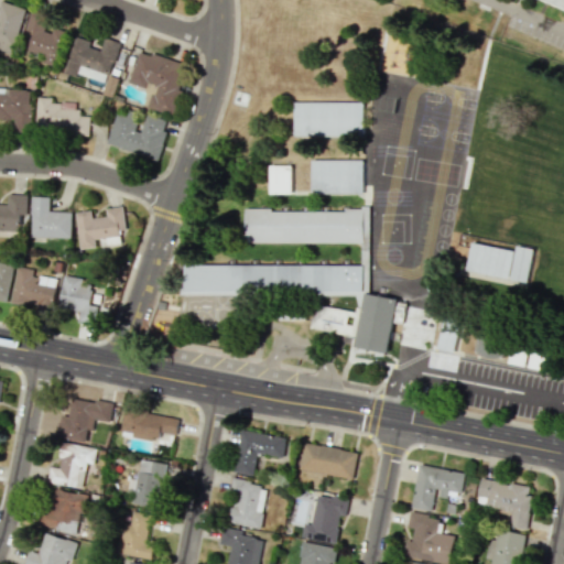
[(0,0),(0,51),(10,54),(24,9),(0,0)]
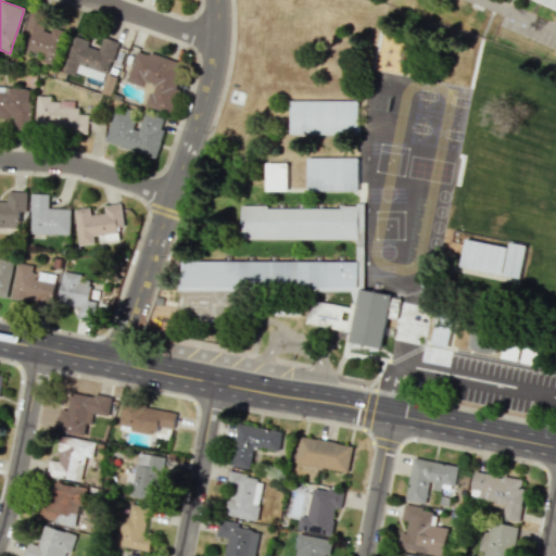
[(555,0),(522,0),(555,12),(555,0)]
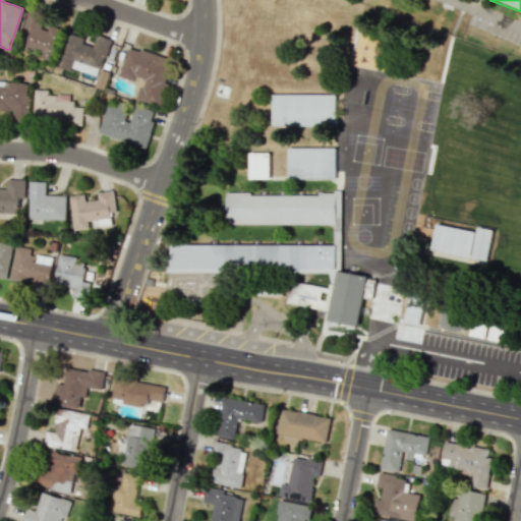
[(50,60),(59,32),(41,25),(44,14),(27,9),(21,27),(29,30),(22,52),(50,60)]
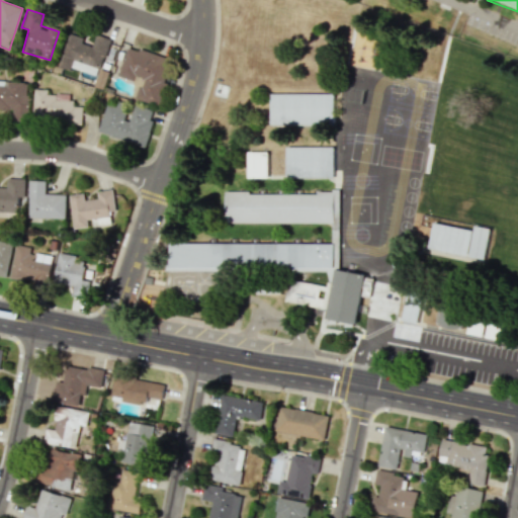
[(58,66),(98,76),(108,38),(95,34),(92,46),(81,44),(83,37),(67,32),(58,66)]
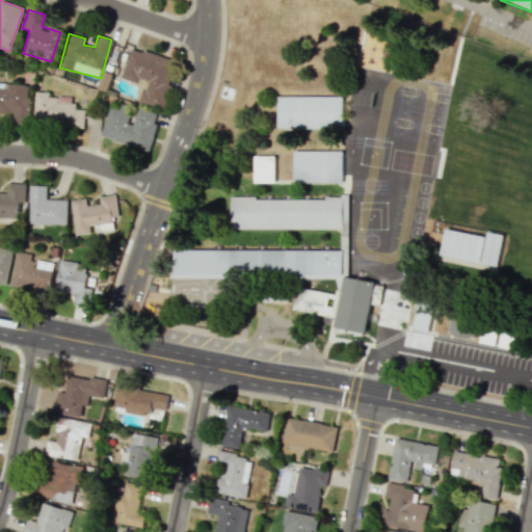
[(139,101),(161,107),(174,60),(130,48),(122,79),(137,83),(138,78),(145,80),(139,101)]
